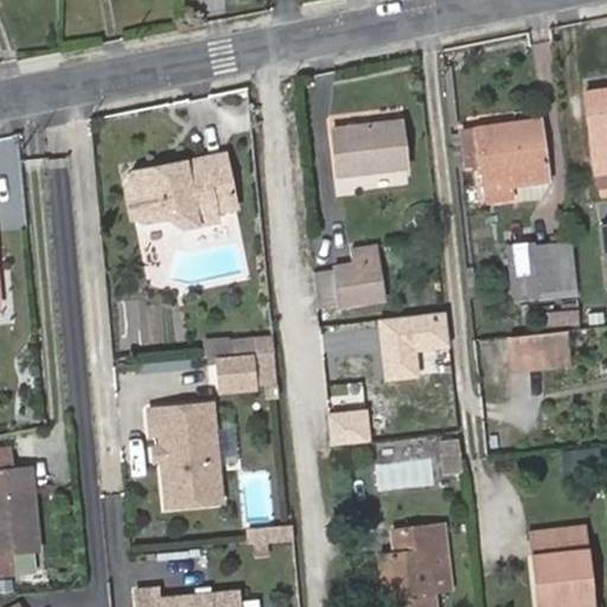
[(606,89),(587,93),(596,173),(606,171),(606,89)]
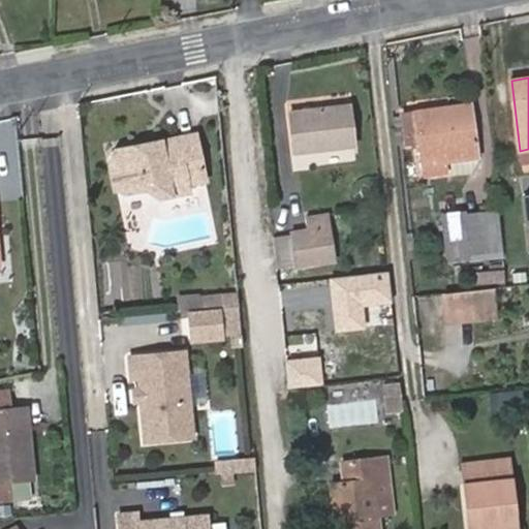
[(478,157),(472,102),(407,110),(410,139),(424,138),(426,155),(442,153),(443,161),(478,157)]
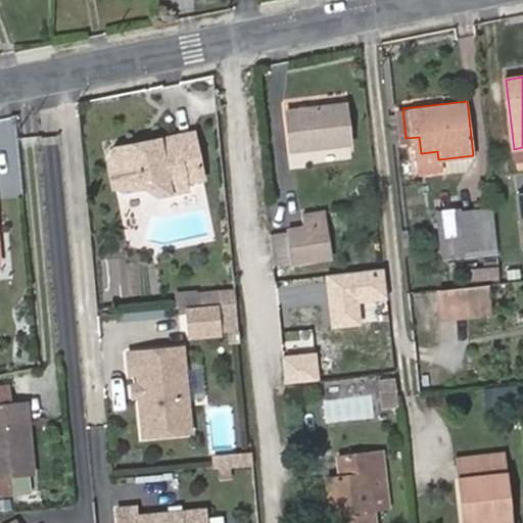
[(352,143),(347,104),(288,111),(292,149),(352,143)]
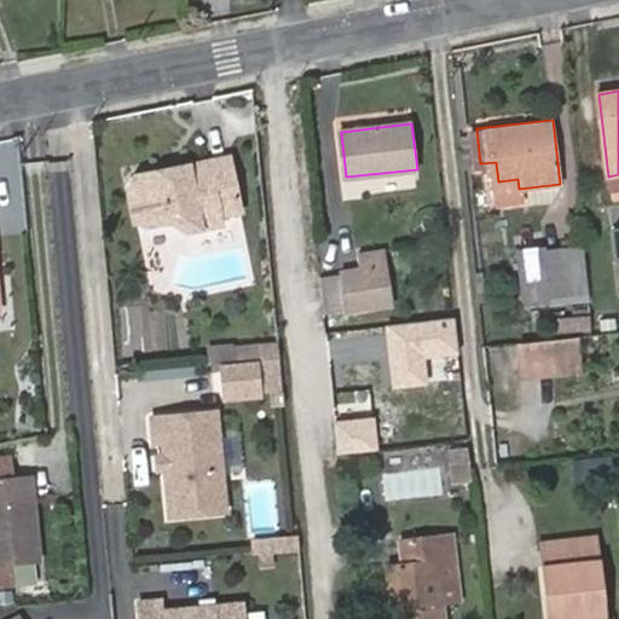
[(229,152),(138,171),(131,184),(136,214),(145,220),(173,214),(189,225),(221,219),(220,210),(239,207),(229,152)]
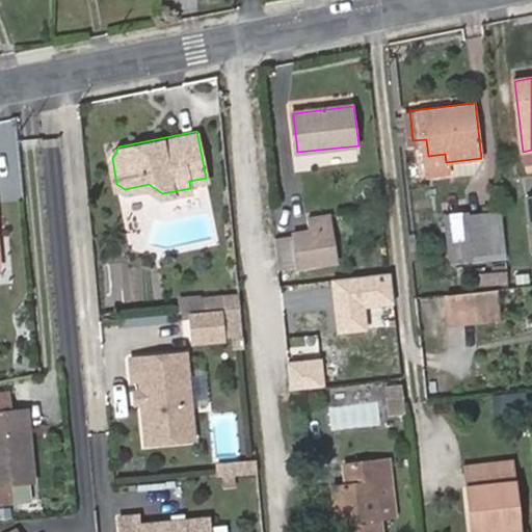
[(445,154),(428,156),(430,175),(448,174),(446,162),(445,154)]
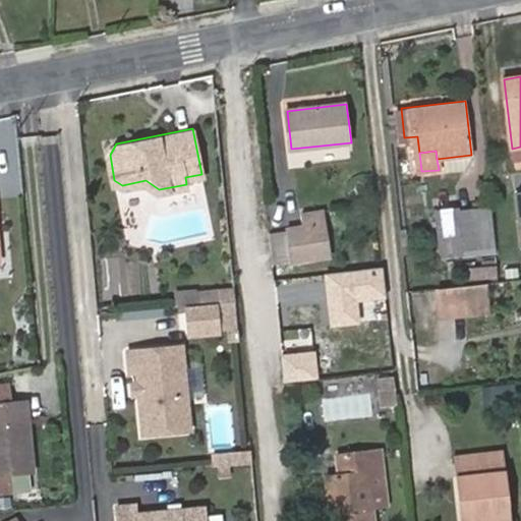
[(301,209),(304,227),(327,223),(324,206),(301,209)]
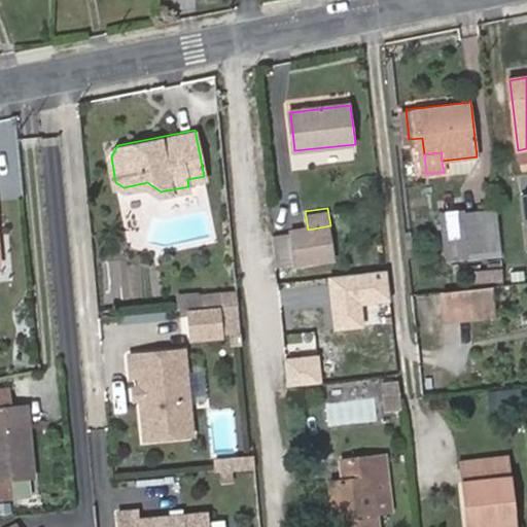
[(466,237),(468,252),(501,248),(496,209),(464,213),(464,208),(441,211),(444,239),(466,237)]
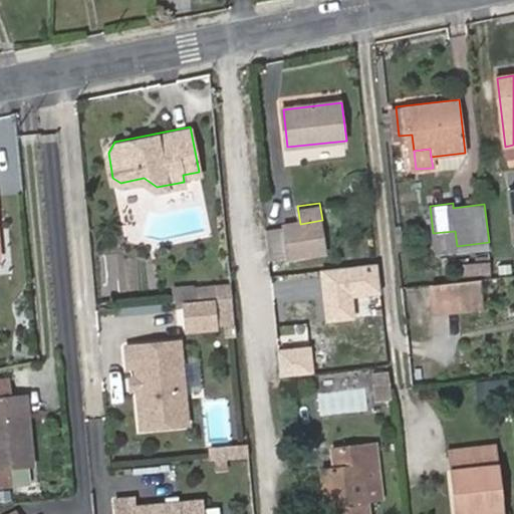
[(292,281),(330,275),(322,220),(300,224),(284,226),(292,281)]
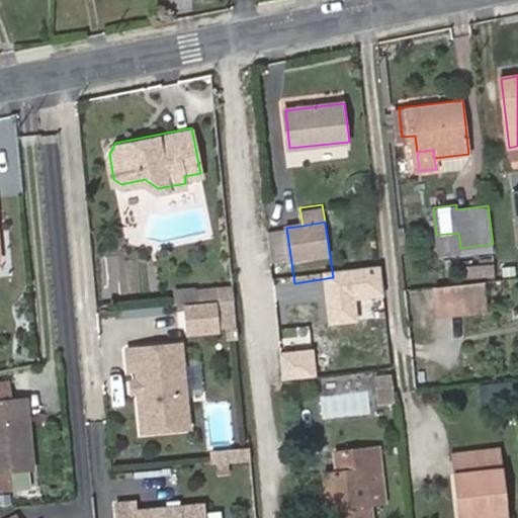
[(458,233),(436,235),(438,256),(460,254),(460,248),(458,233)]
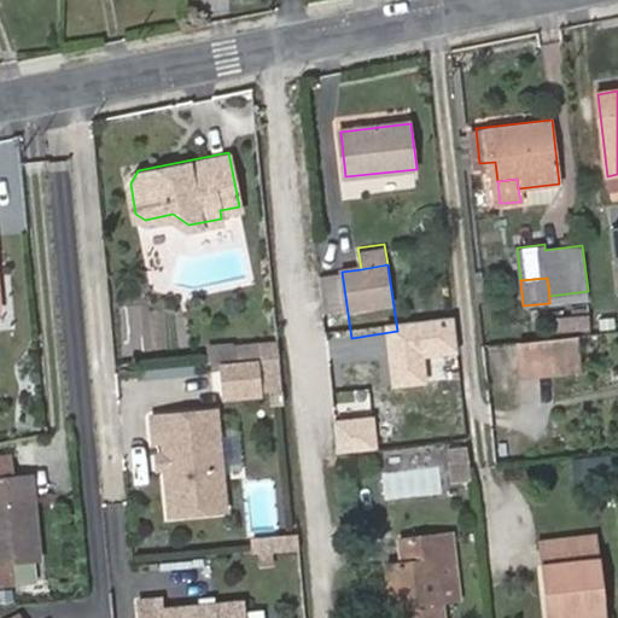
[(549,315),(551,331),(589,331),(589,314),(549,315)]
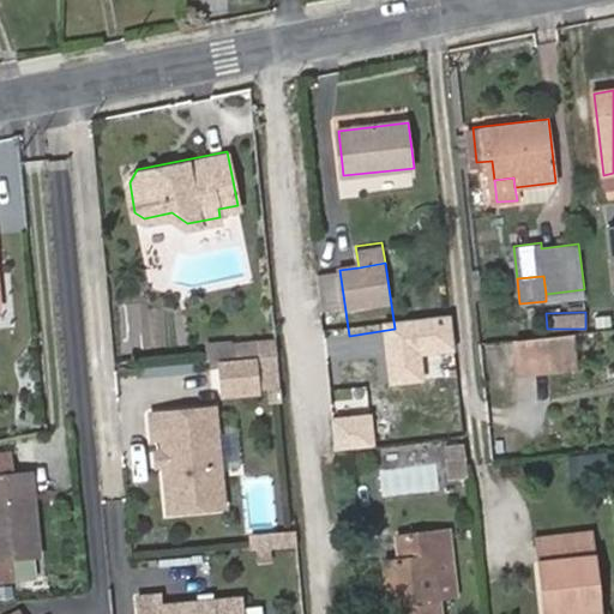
[(581,371),(576,333),(511,339),(513,359),(530,357),(533,375),(581,371)]
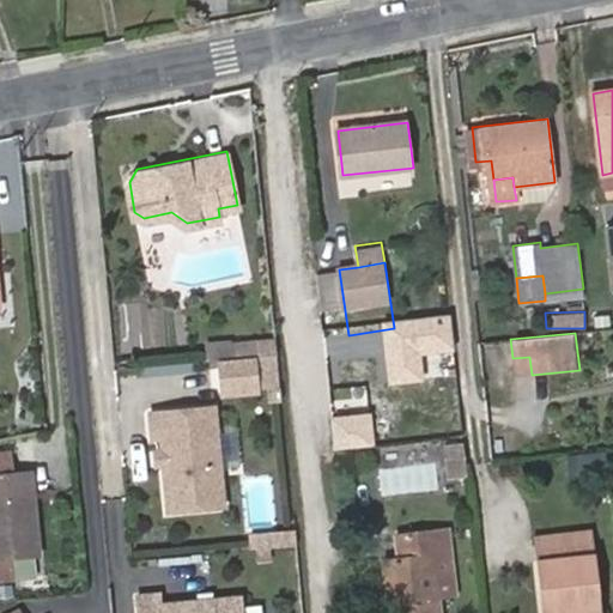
[(234,344),(235,359),(255,357),(259,357),(279,354),(277,339),(234,344)]
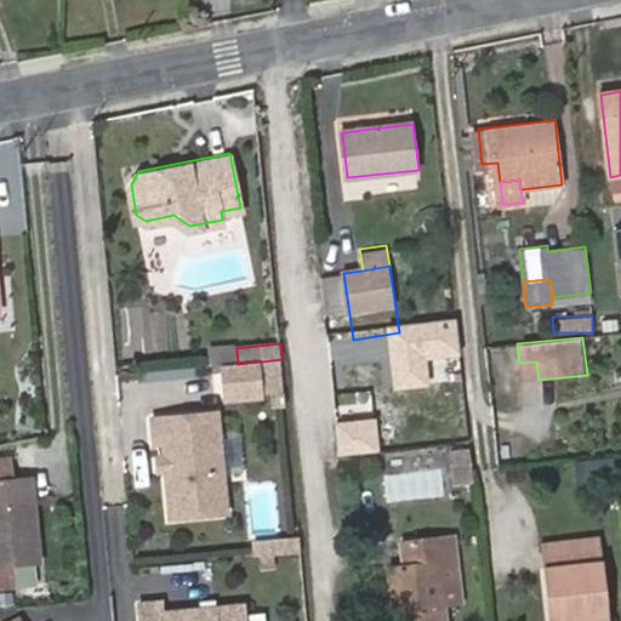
[(224,365),(228,398),(261,394),(258,362),(238,364),(224,365)]
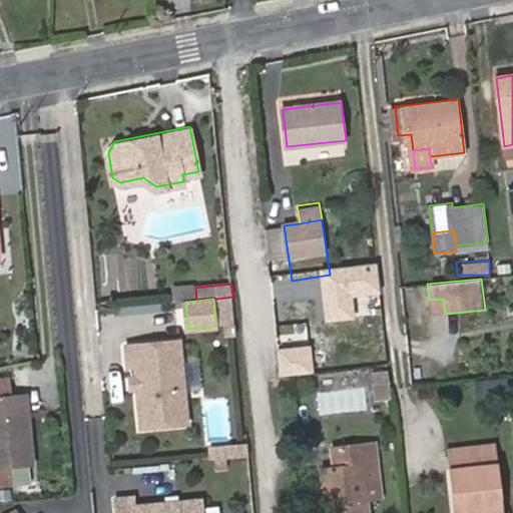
[(180,341),(127,346),(129,366),(136,365),(142,427),(187,423),(180,341)]
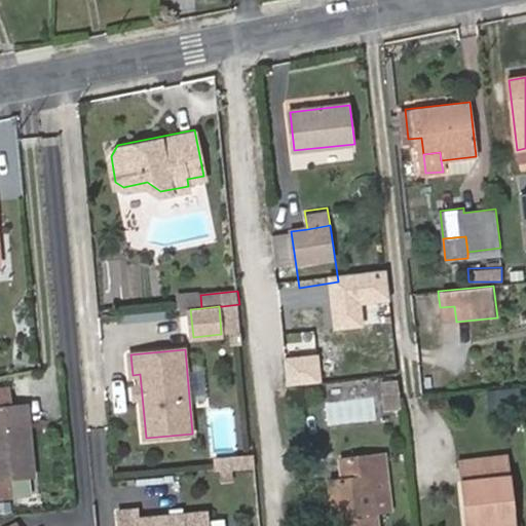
[(399,382),(383,383),(386,403),(401,402),(399,382)]
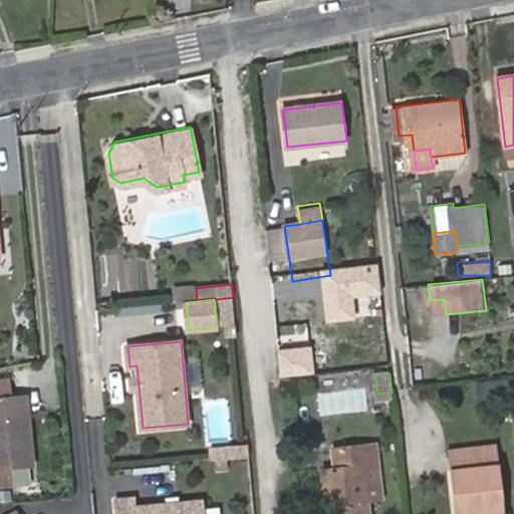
[(0,469),(33,465),(25,395),(0,397),(0,469)]
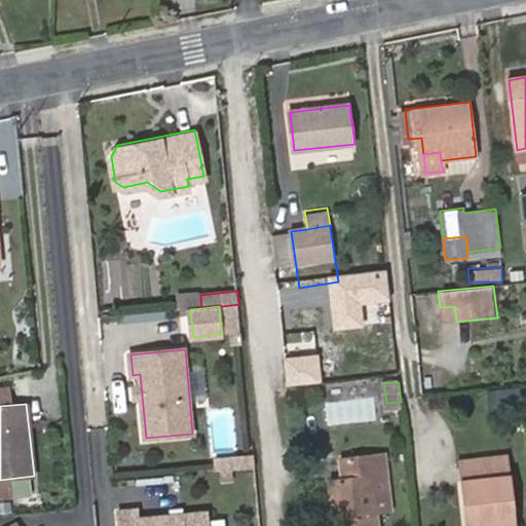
[(219,471),(254,468),(253,453),(218,456),(219,471)]
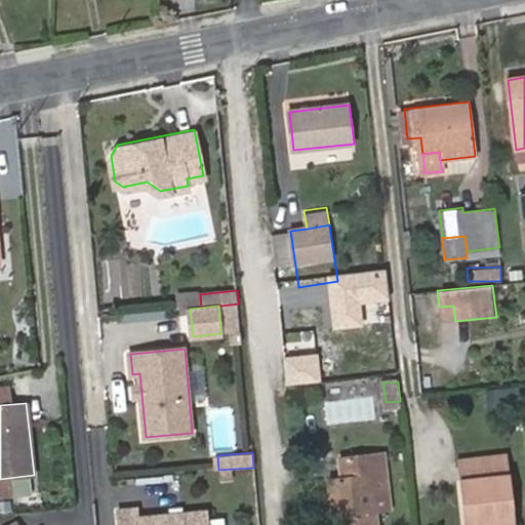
[(328,481),(332,524),(376,524),(375,513),(370,475),(386,473),(385,452),(340,457),(344,479),(328,481)]
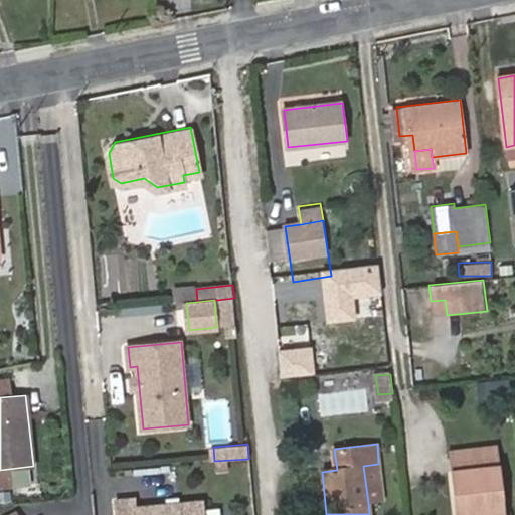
[(453,450),(456,471),(481,468),(480,457),(497,455),(496,446),(453,450)]
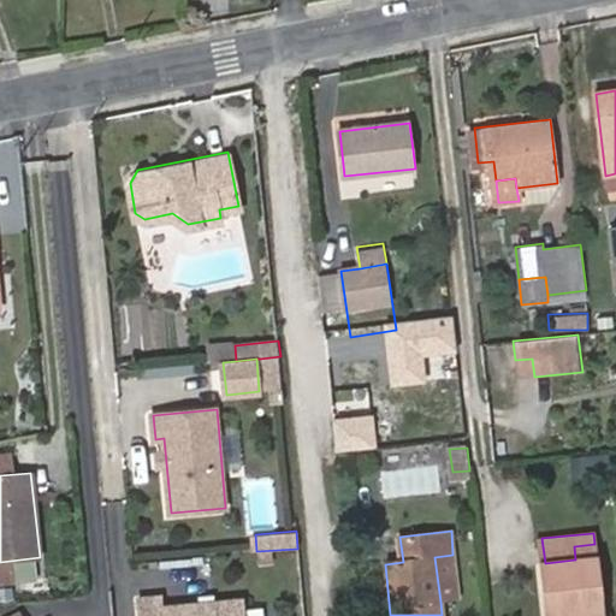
[(549,615),(602,615),(594,544),(574,546),(575,560),(545,563),(549,615)]
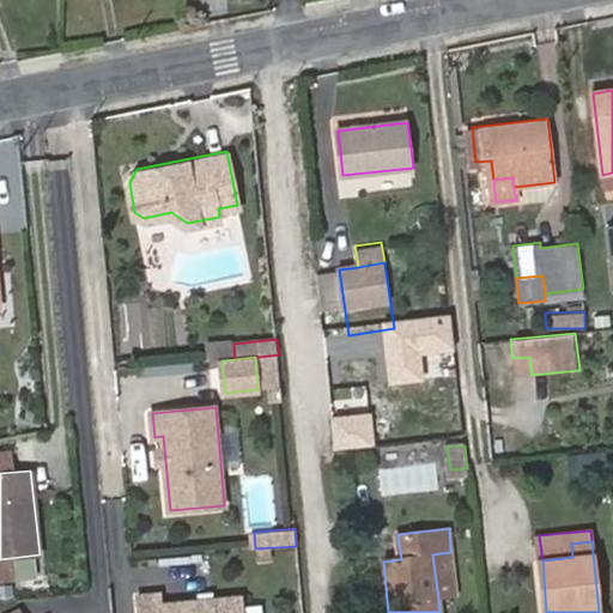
[(450,552),(432,554),(438,599),(456,598),(450,552)]
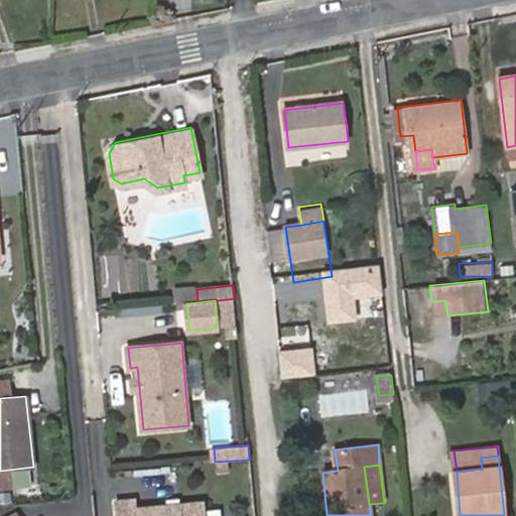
[(138,499),(118,501),(118,515),(207,515),(206,502),(139,508),(138,499)]
